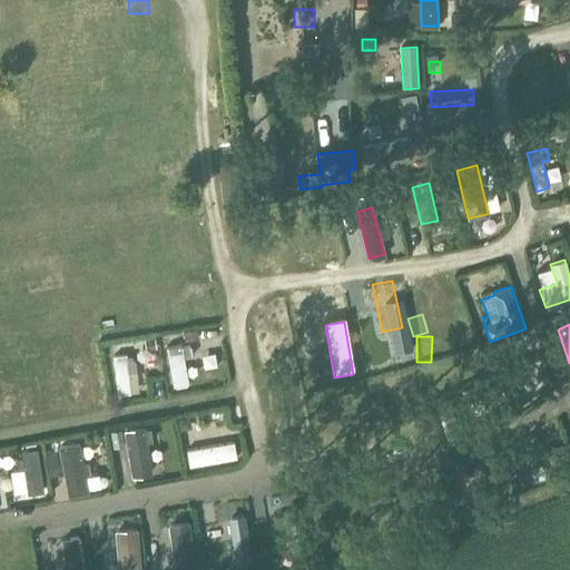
[(501,353),(498,343),(484,347),(488,357),(501,353)]
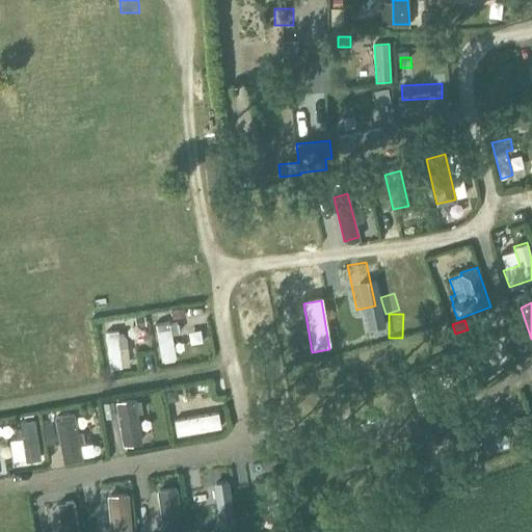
[(171,334),(179,333),(178,322),(169,323),(169,321),(155,324),(162,361),(177,357),(171,334)]
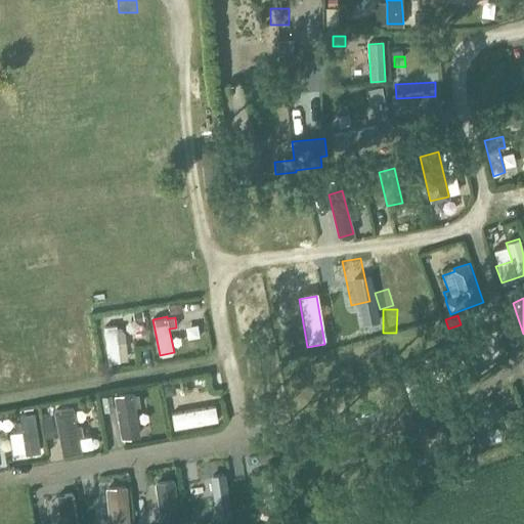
[(121,362),(117,328),(117,325),(104,326),(108,363),(121,362)]
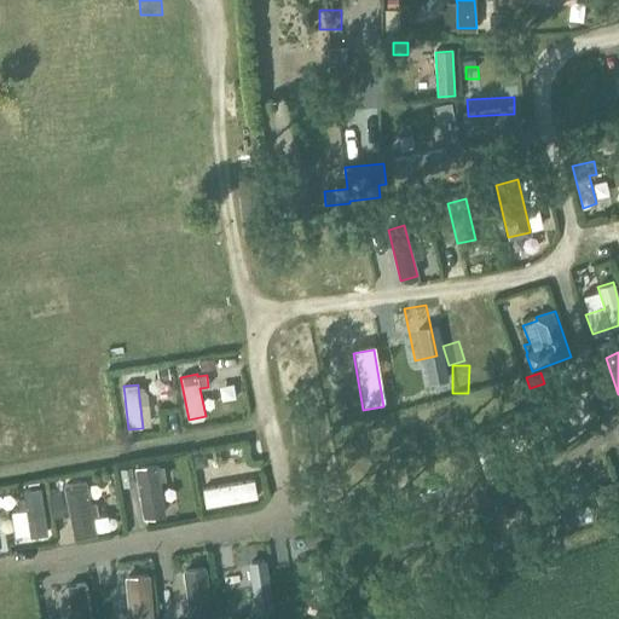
[(155,395),(154,412),(169,414),(171,397),(155,395)]
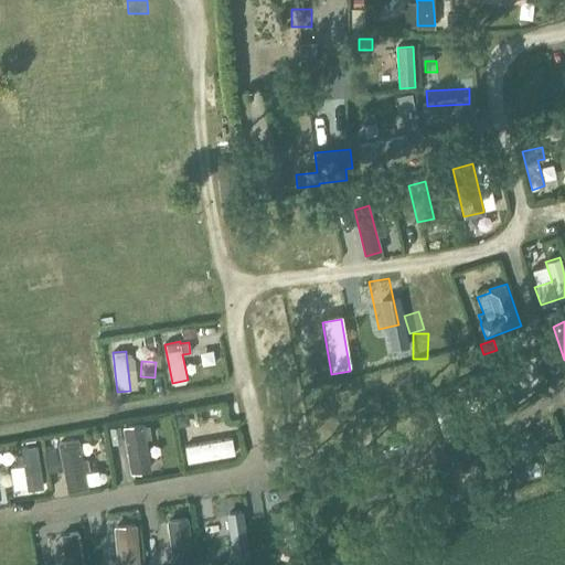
[(309,374),(299,376),(301,388),(311,387),(309,374)]
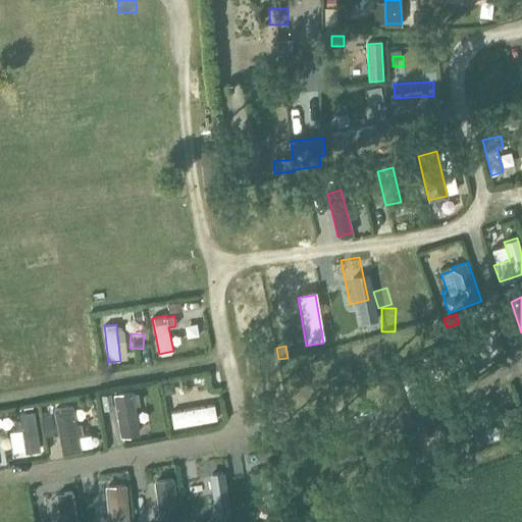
[(410,404),(422,401),(411,366),(399,370),(410,404)]
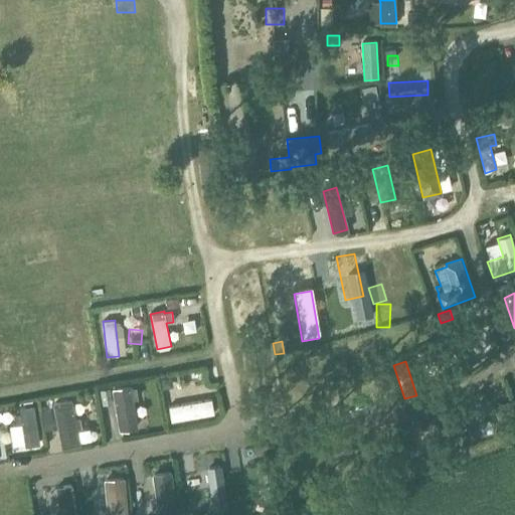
[(162,388),(172,387),(171,377),(161,378),(162,388)]
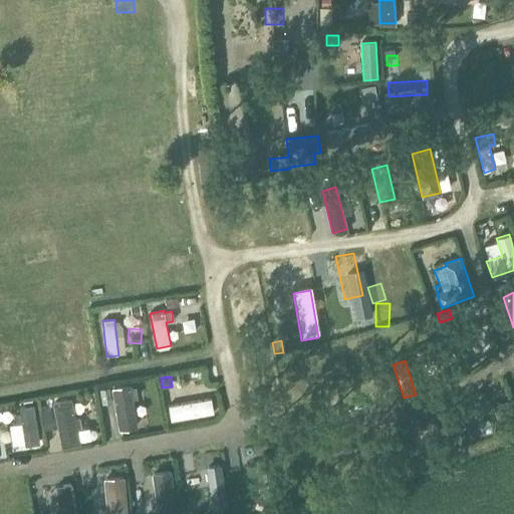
[(130,386),(111,389),(117,430),(137,427),(132,400),(137,399),(135,387),(131,387),(130,386)]
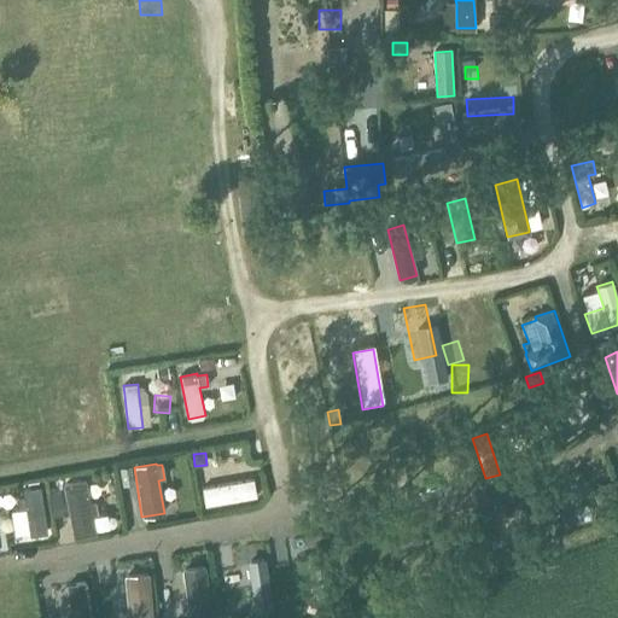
[(565,489),(566,466),(553,465),(552,489),(565,489)]
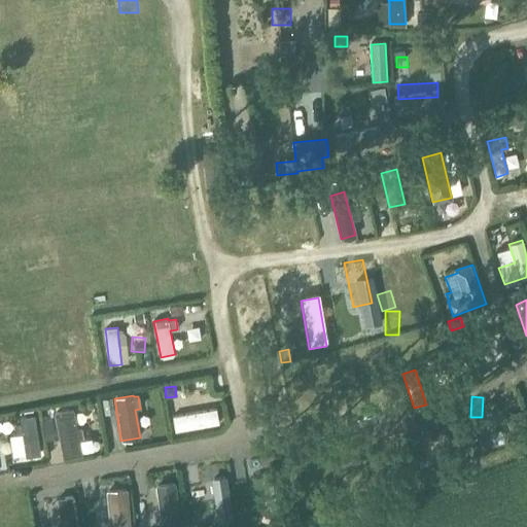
[(105,415),(114,413),(112,398),(102,399),(105,415)]
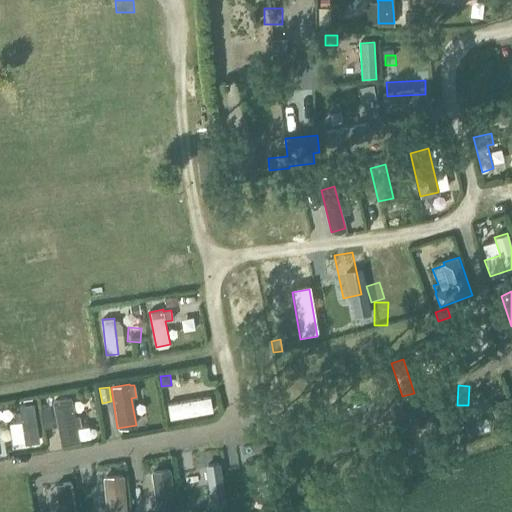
[(70,396),(51,400),(59,446),(79,442),(76,426),(80,425),(78,416),(74,416),(70,396)]
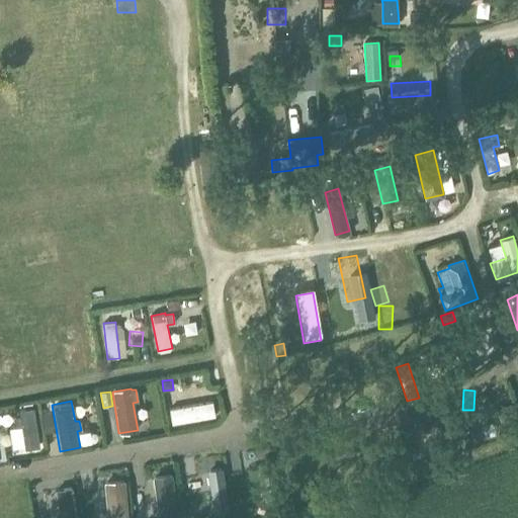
[(214,416),(212,402),(170,409),(172,423),(214,416)]
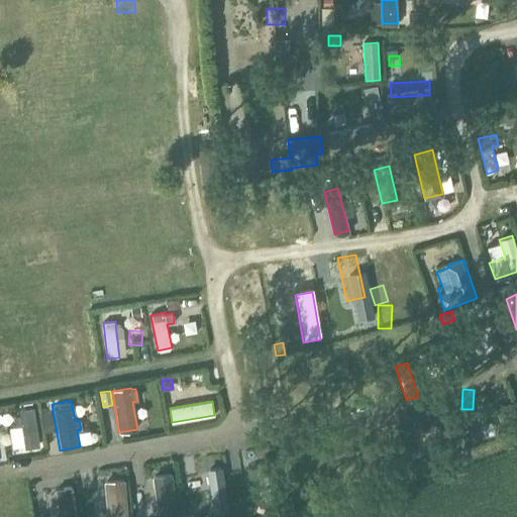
[(19,428),(10,429),(13,445),(22,443),(22,448),(40,446),(35,406),(16,409),(17,415),(12,416),(13,426),(18,425),(19,428)]
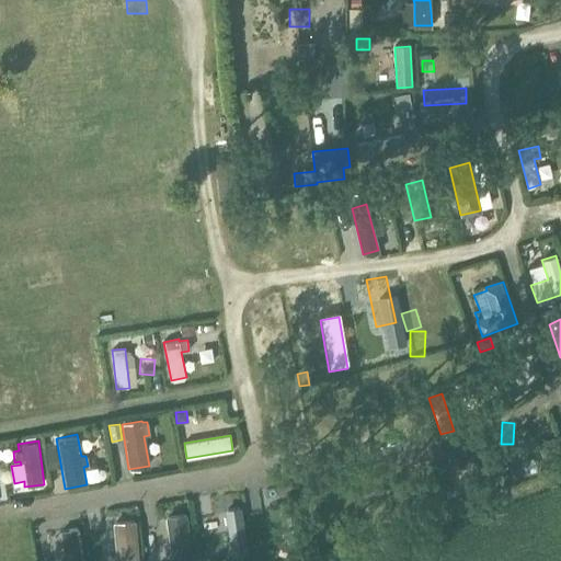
[(477,460),(479,451),(469,449),(467,457),(477,460)]
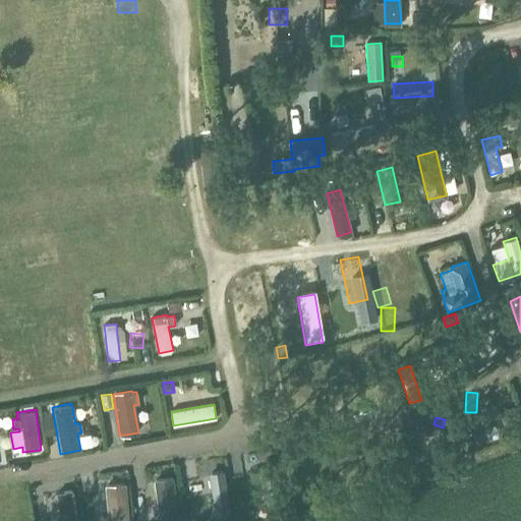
[(42,424),(44,436),(54,433),(52,423),(42,424)]
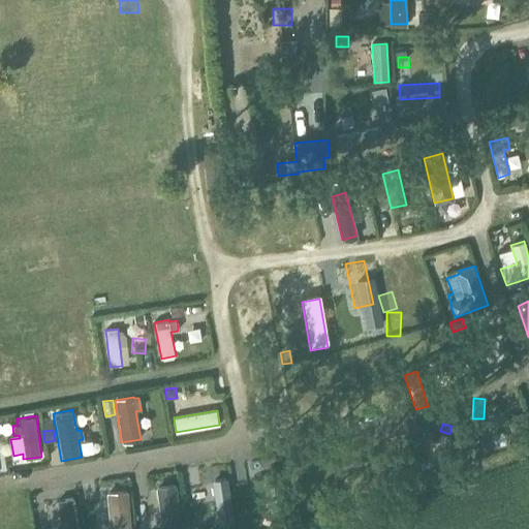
[(234,526),(227,479),(213,481),(220,528),(234,526)]
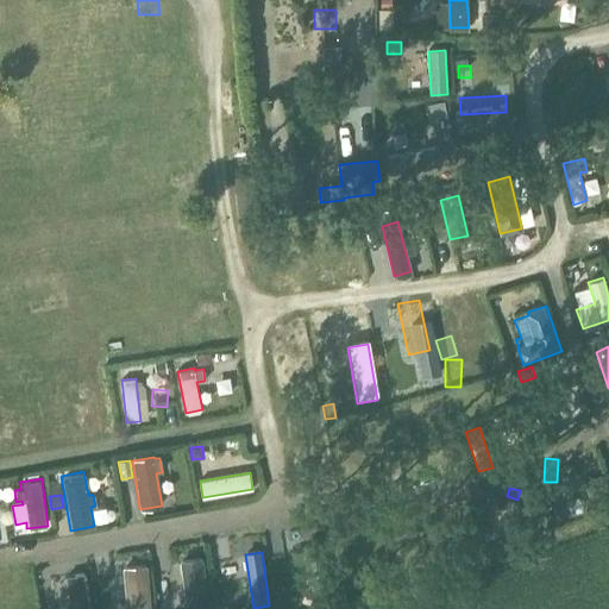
[(207,608),(201,558),(179,562),(184,608),(207,608)]
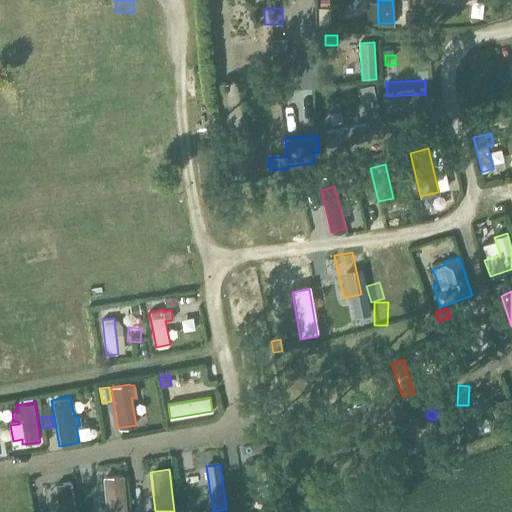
[(108,511),(126,511),(123,470),(105,472),(108,511)]
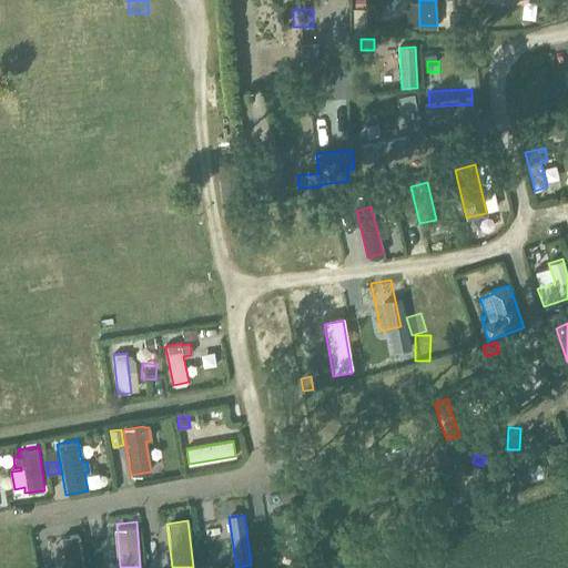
[(84,567),(80,535),(63,538),(68,567),(84,567)]
